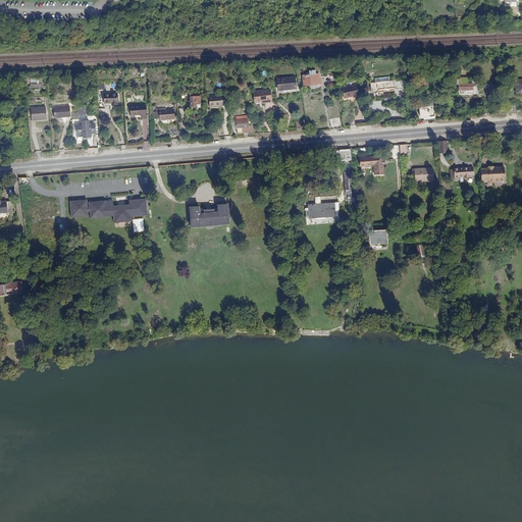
[(318,73),(303,75),(304,86),(317,84),(317,80),(318,79),(318,73)]
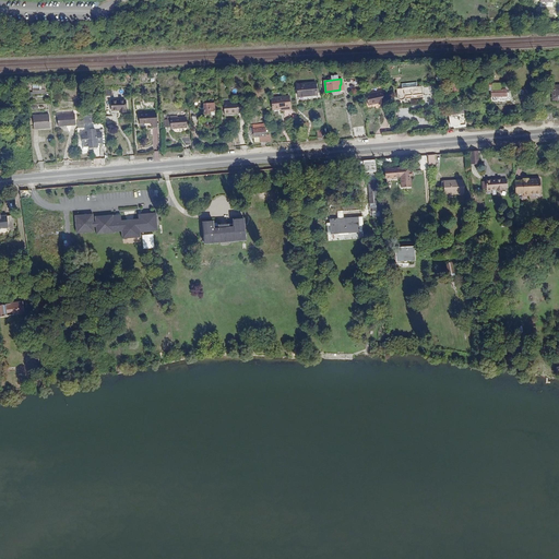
[(450,84),(450,93),(459,93),(459,80),(454,80),(454,84),(450,84)]
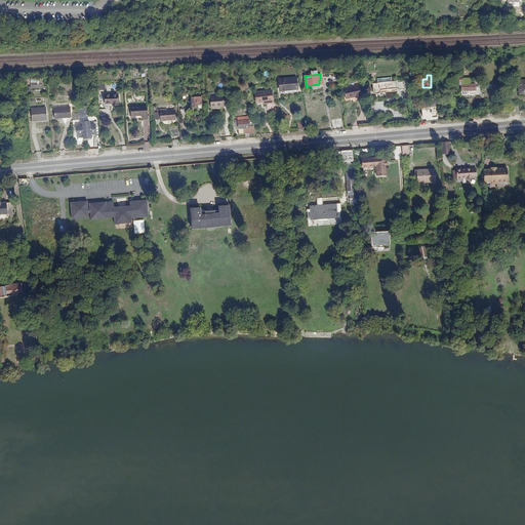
[(461,94),(472,94),(472,92),(478,92),(478,84),(470,85),(469,79),(460,79),(460,75),(456,75),(456,85),(460,85),(461,94)]
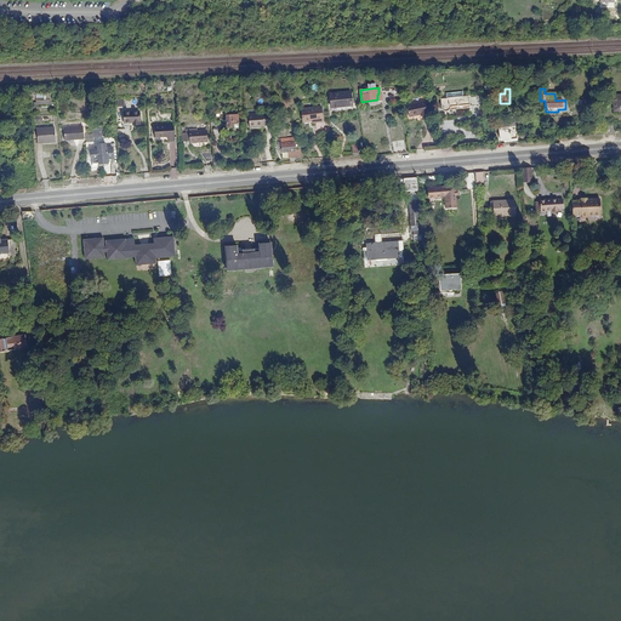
[(330,93),(330,108),(352,106),(351,92),(330,93)]
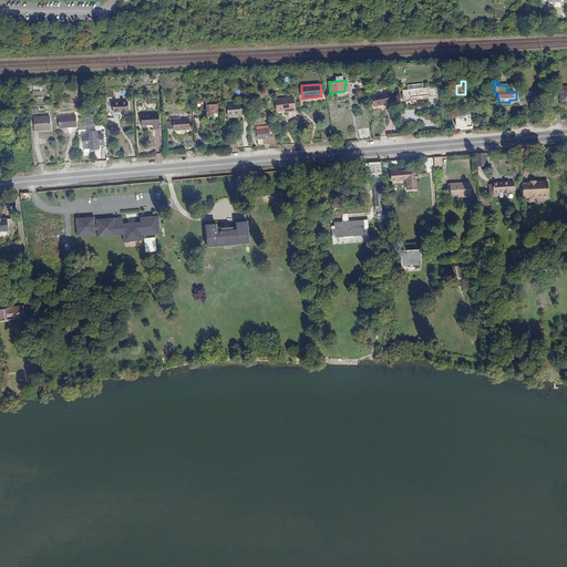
[(410,100),(410,99),(410,98),(429,95),(428,86),(411,89),(410,88),(406,88),(408,90),(402,90),(403,100),(405,102),(408,101),(409,101),(410,100)]
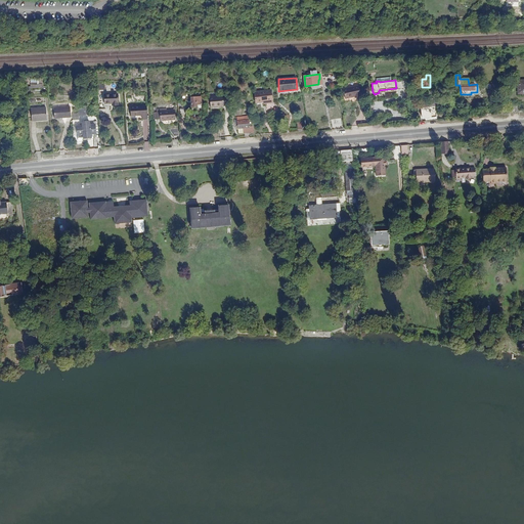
[(407,88),(406,80),(397,80),(398,89),(407,88)]
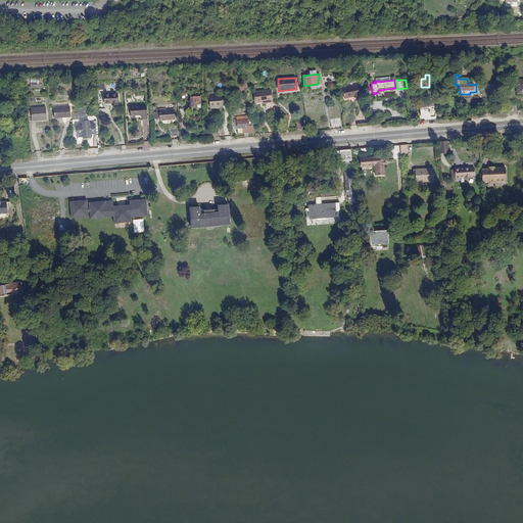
[(342,88),(344,98),(354,96),(354,97),(360,96),(359,95),(360,94),(358,85),(342,88)]
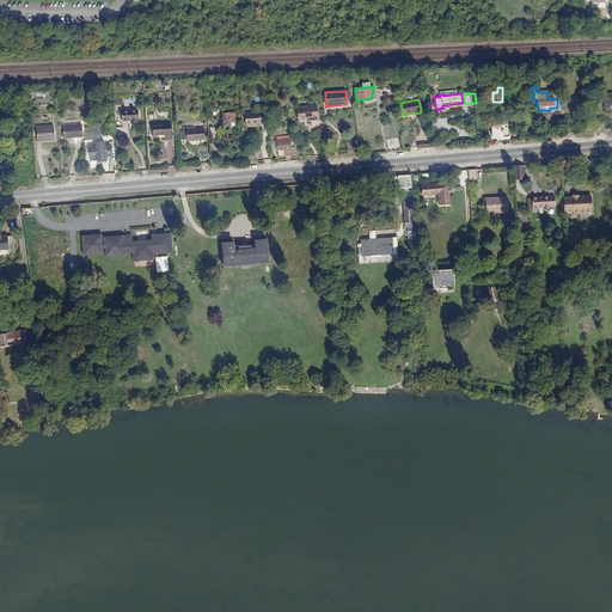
[(318,120),(316,105),(297,108),(299,120),(311,118),(311,121),(318,120)]
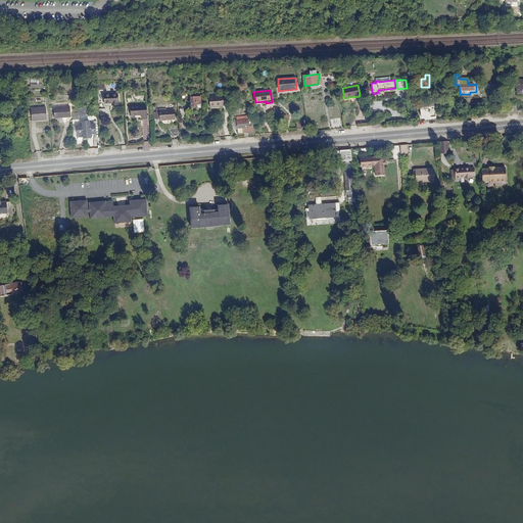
[(104,94),(104,103),(111,103),(111,105),(117,105),(117,93),(104,94)]
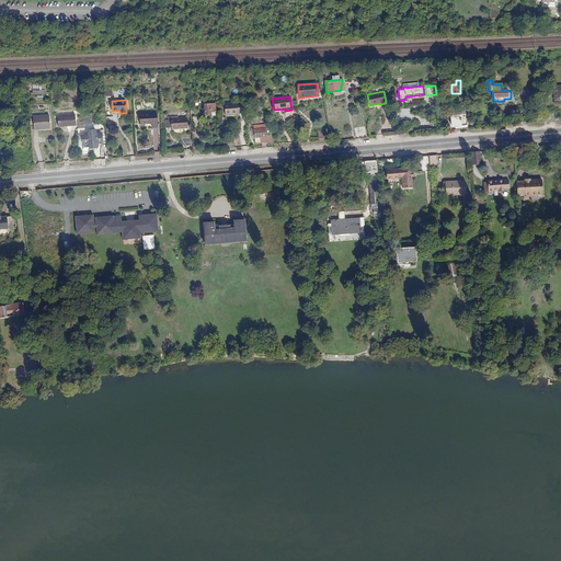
[(205,104),(205,115),(210,114),(210,112),(215,112),(215,104),(206,104),(206,103),(205,103),(205,104)]
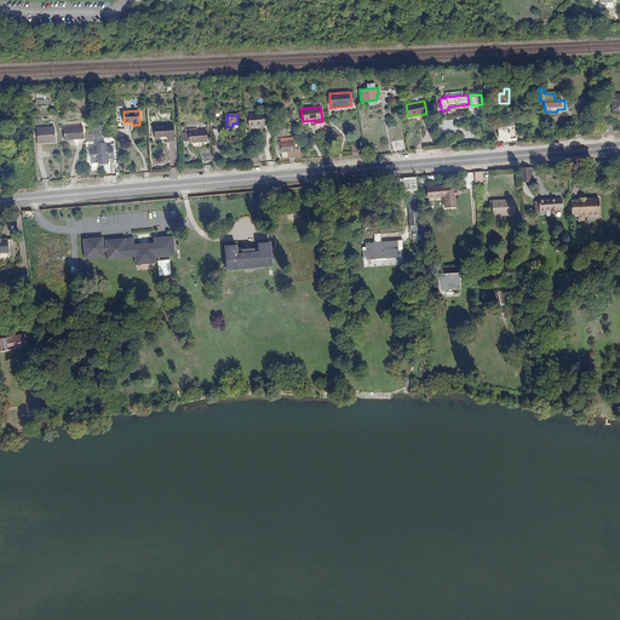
[(248,115),(250,127),(263,126),(263,125),(270,124),(270,114),(263,114),(248,115)]
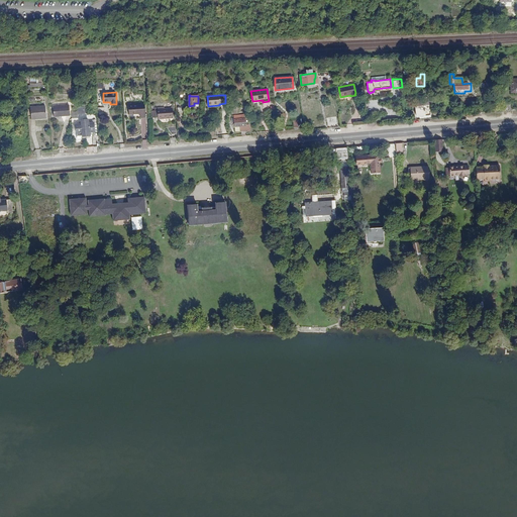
[(415,107),(416,117),(430,115),(429,108),(433,108),(431,97),(422,98),(423,106),(415,107)]
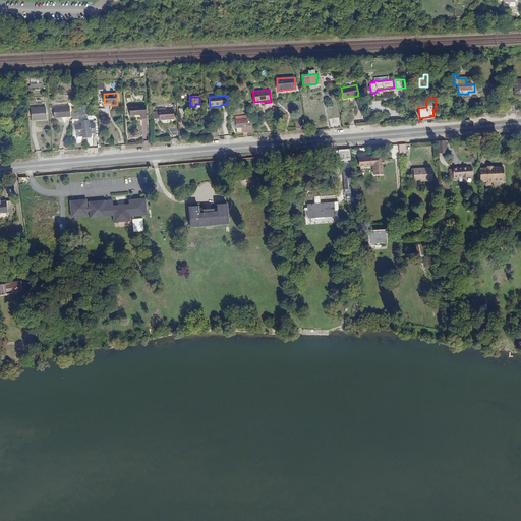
[(406,108),(406,99),(396,100),(396,107),(406,108)]
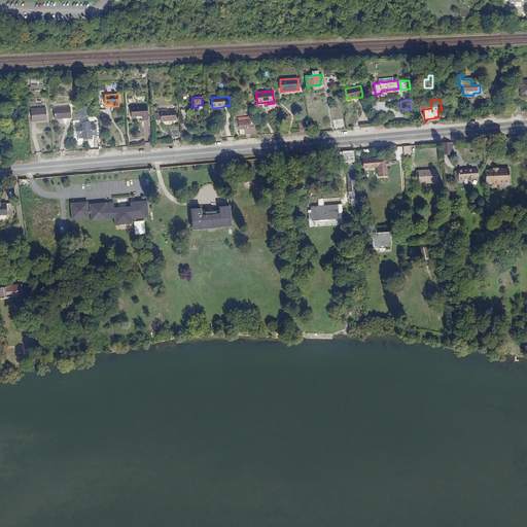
[(148,119),(148,107),(131,108),(132,116),(143,116),(143,120),(148,119)]
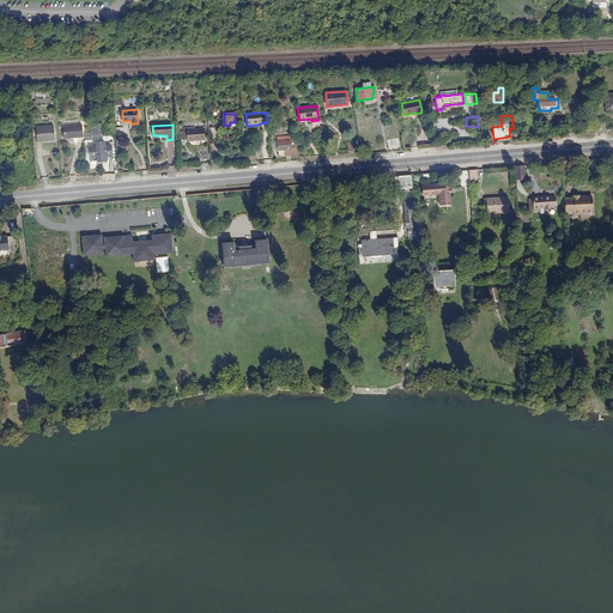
[(54,140),(53,126),(36,127),(36,141),(54,140)]
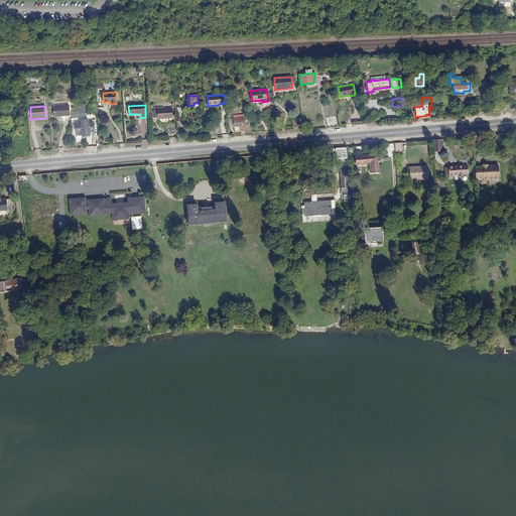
[(53,108),(53,117),(70,116),(69,106),(61,106),(61,107),(53,108)]
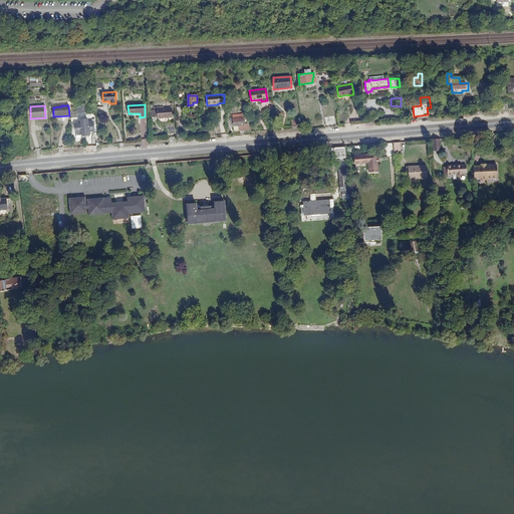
[(151,110),(151,116),(157,116),(157,118),(172,117),(172,107),(163,108),(163,106),(154,106),(154,110),(151,110)]
